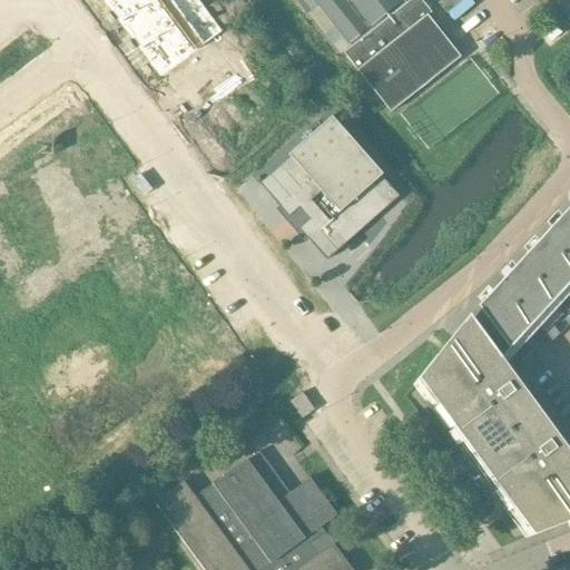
[(101,0),(160,77),(204,45),(169,0),(101,0)]
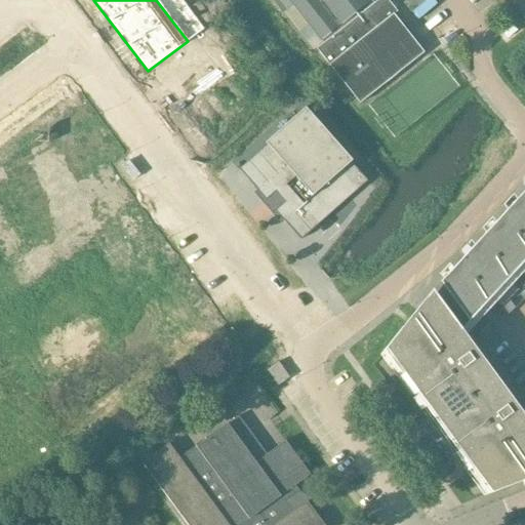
[(273,0),(284,12),(293,5),(308,24),(323,44),(317,49),(360,105),(425,53),(382,0),(378,0),(374,4),(371,0),(273,0)]
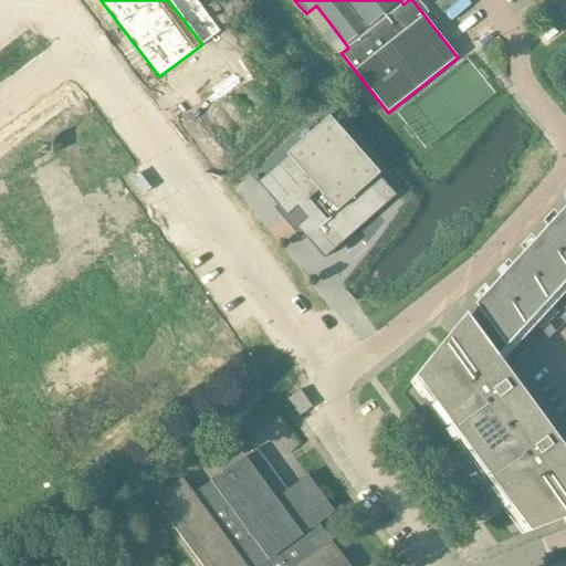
[(316,6),(306,13),(322,34),(332,25),(316,6)]
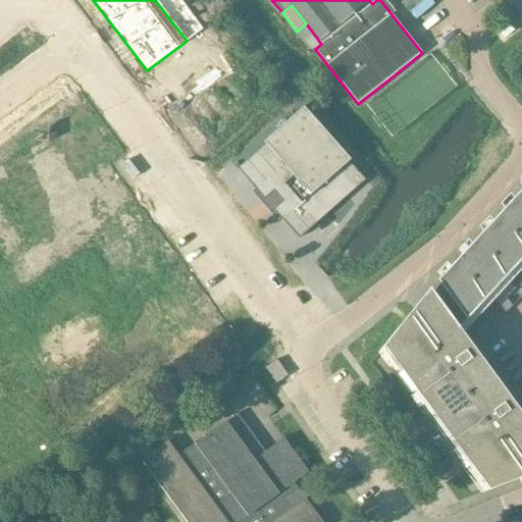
[(265,144),(238,168),(264,199),(273,192),(282,202),(273,210),(299,239),(365,180),(349,162),(351,160),(304,107),(264,142),(265,144)]
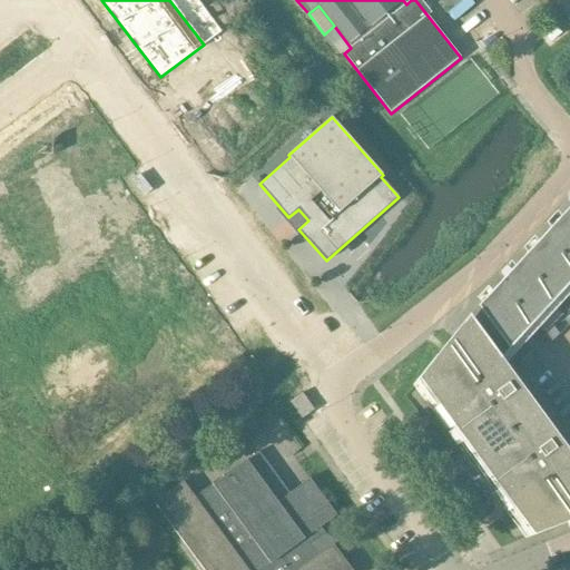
[(569,206),(479,306),(510,350),(569,284),(569,206)]
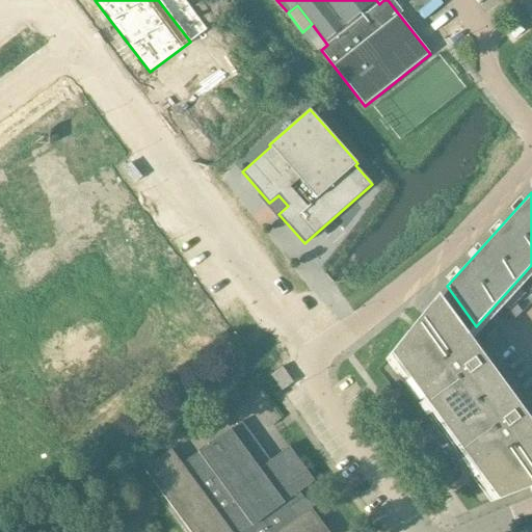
[(30,220),(18,262),(33,306),(99,326),(136,298),(145,269),(124,242),(90,233),(94,222),(56,211),(30,220)]
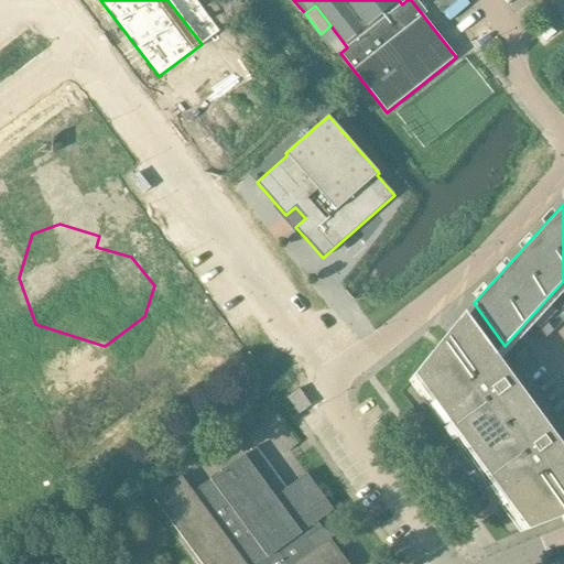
[(466,311),(409,381),(464,456),(534,405),(466,311)]
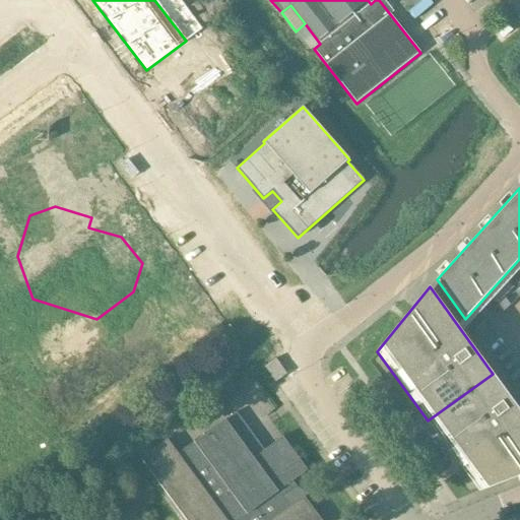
[(505,298),(496,307),(502,314),(511,306),(505,298)]
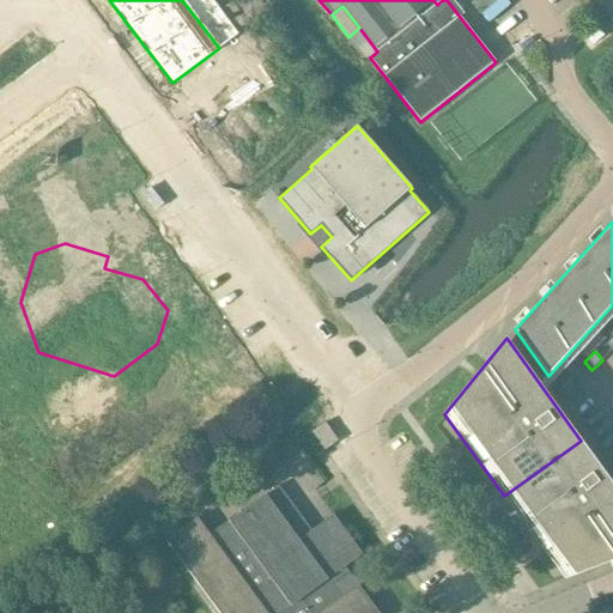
[(569,378),(558,389),(564,398),(575,387),(569,378)]
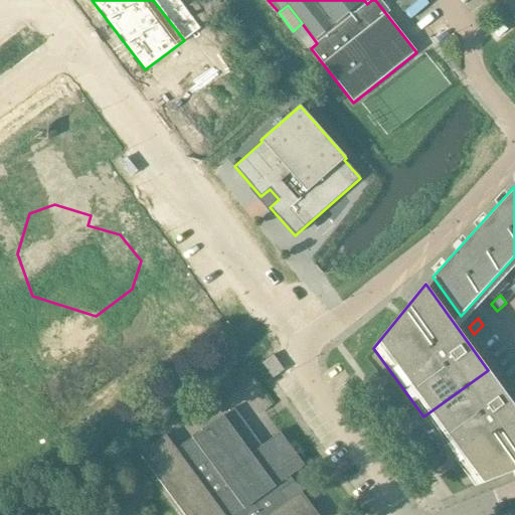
[(273,379),(285,370),(273,355),(262,363),(273,379)]
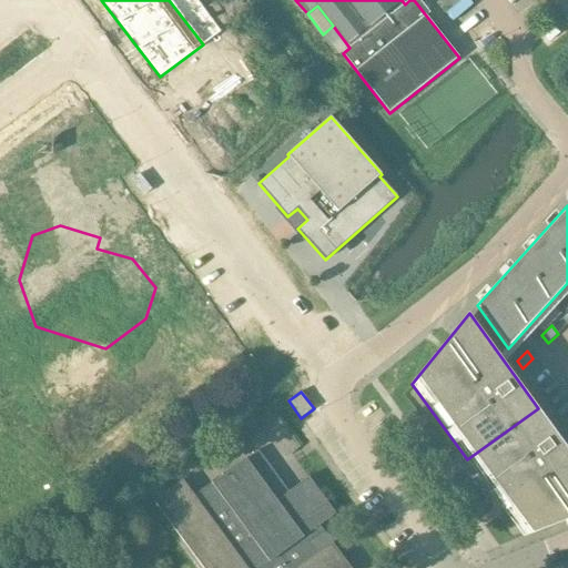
[(567,447),(538,408),(467,459),(524,537),(567,519),(567,447)]
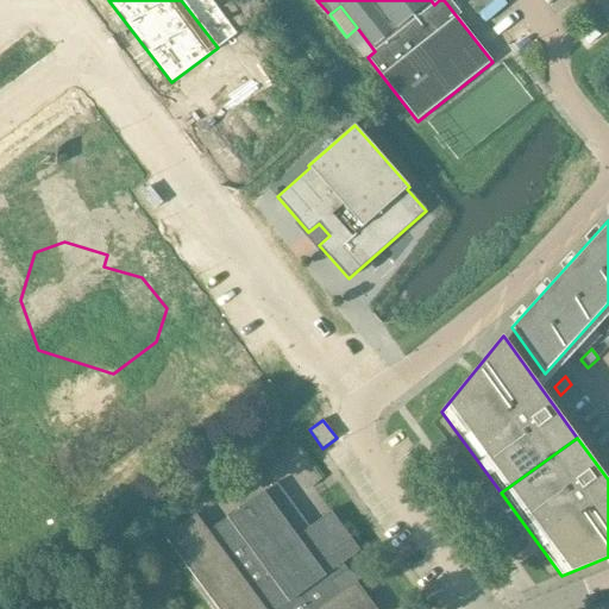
[(168,533),(219,608),(384,608),(351,559),(368,548),(339,507),(305,531),(275,487),(213,528),(201,510),(168,533)]
